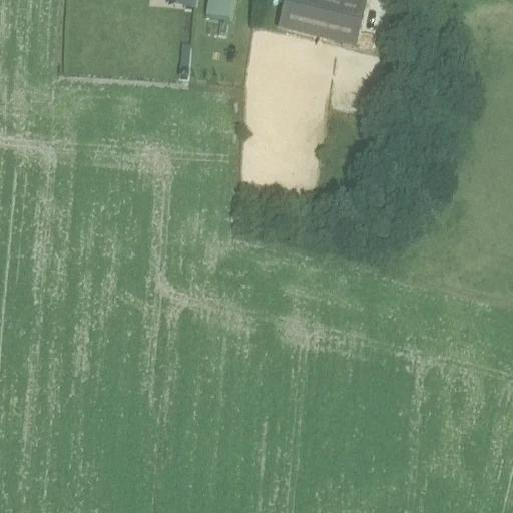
[(187,17),(190,0),(166,0),(164,14),(187,17)]
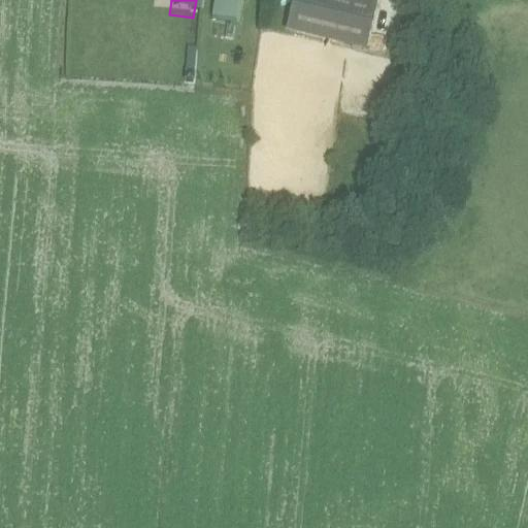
[(213,0),(210,20),(239,24),(241,0),(213,0)]
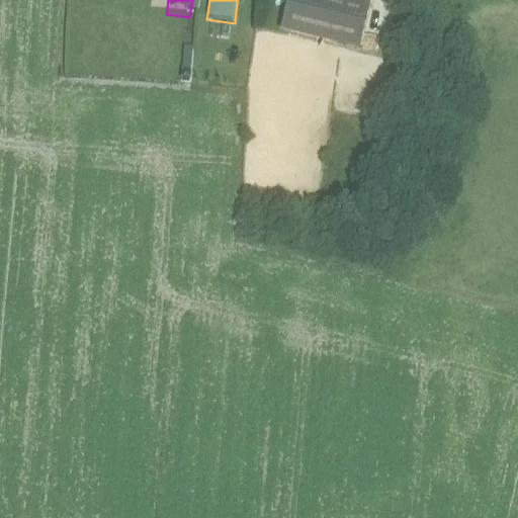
[(287,0),(280,28),(359,48),(368,8),(335,0),(287,0)]
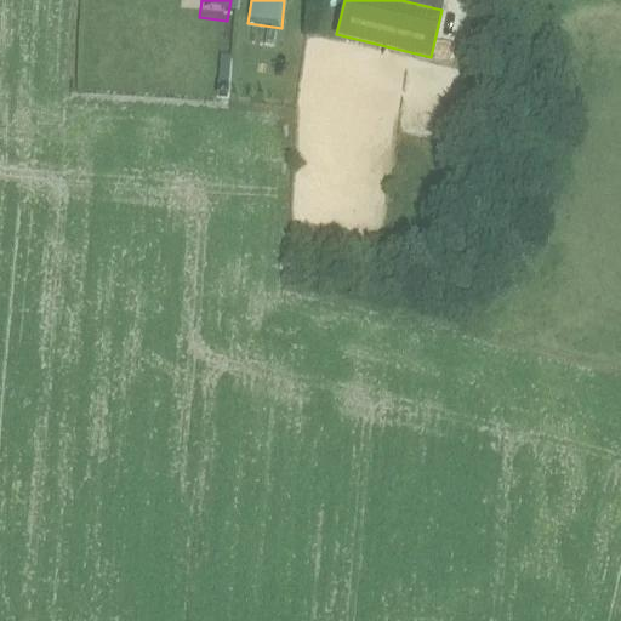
[(227,96),(228,84),(215,84),(214,96),(227,96)]
